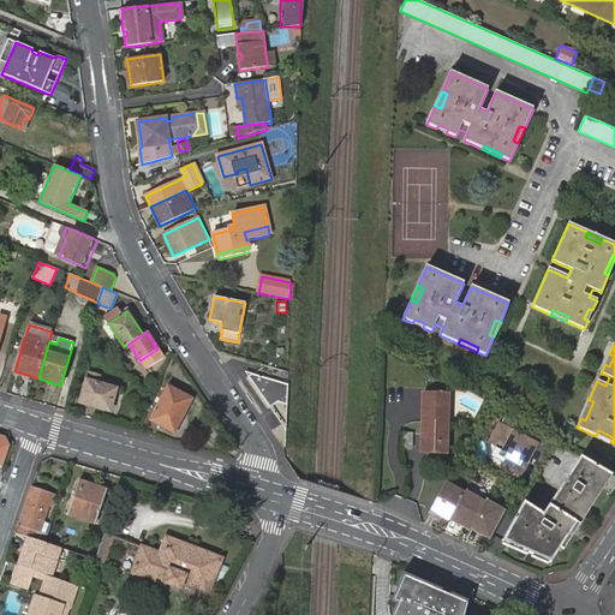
[(100,376),(89,374),(87,381),(81,402),(109,411),(117,389),(97,383),(100,376)]
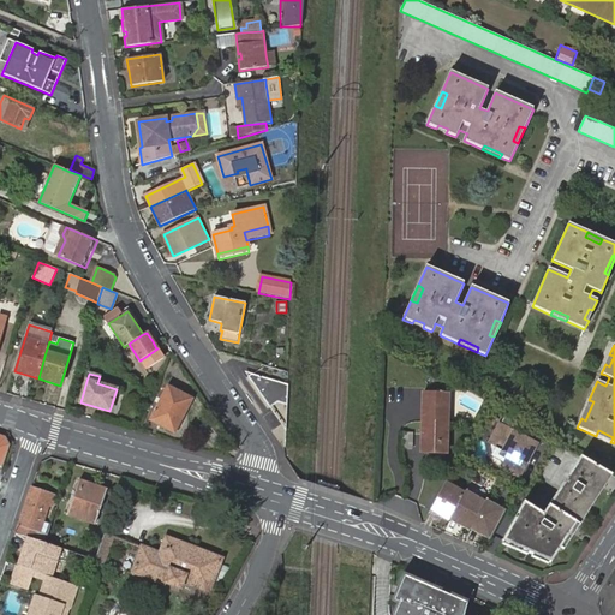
[(285,431),(287,386),(252,374),(249,376),(285,431)]
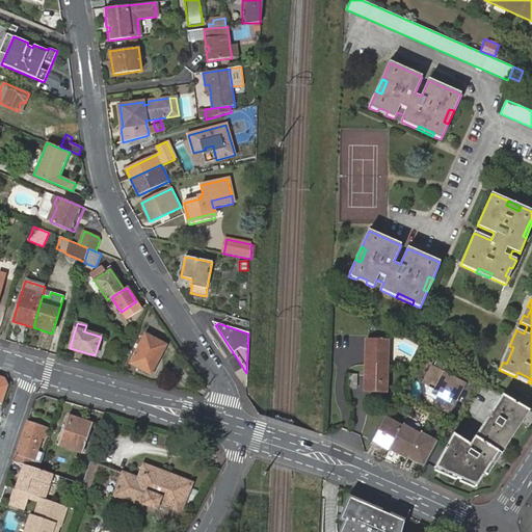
[(131,364),(142,369),(142,367),(152,372),(157,362),(165,346),(145,335),(131,364)]
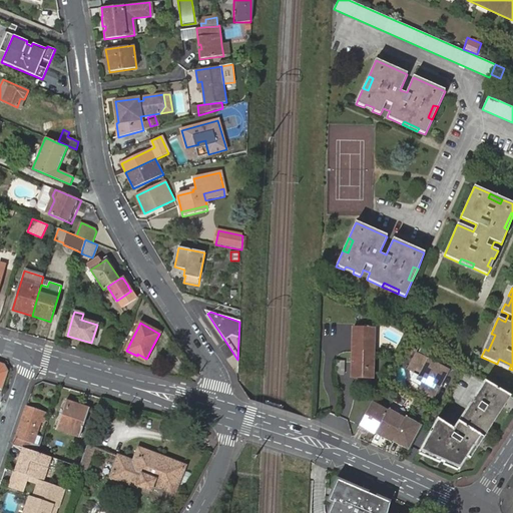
[(353,353),(374,353),(375,328),(354,328),(353,353)]
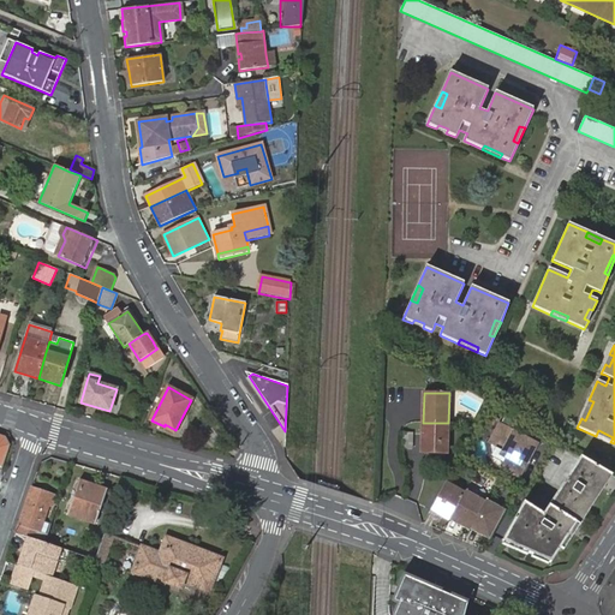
[(589,400),(581,418),(585,421),(593,401),(589,400)]
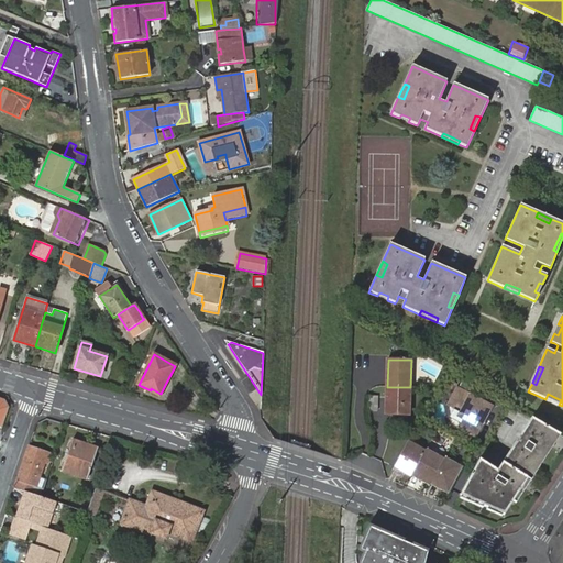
[(409,415),(410,387),(387,387),(386,415),(409,415)]
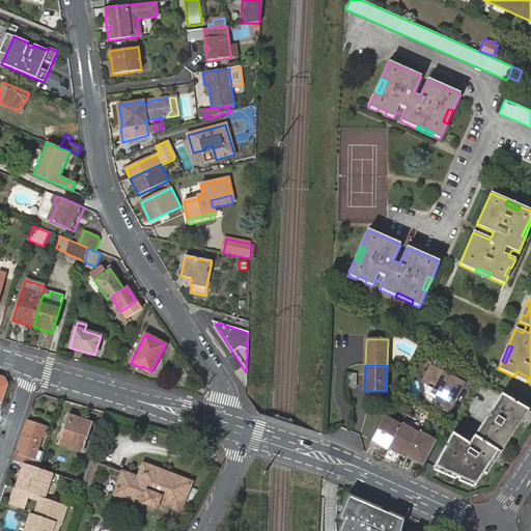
[(431,366),(423,382),(435,388),(432,392),(437,395),(435,399),(437,404),(444,409),(449,409),(464,384),(431,366)]
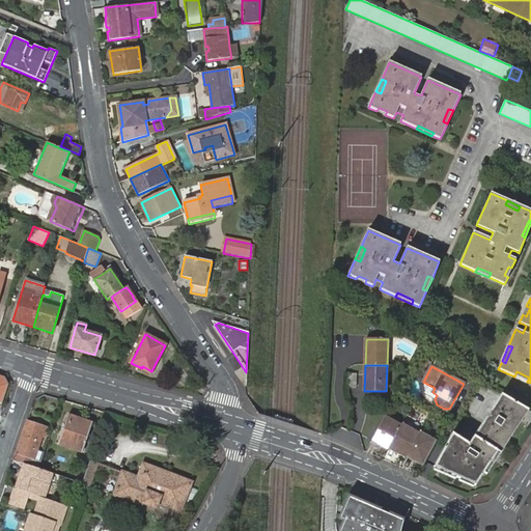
[(516,371),(514,376),(527,382),(529,378),(516,371)]
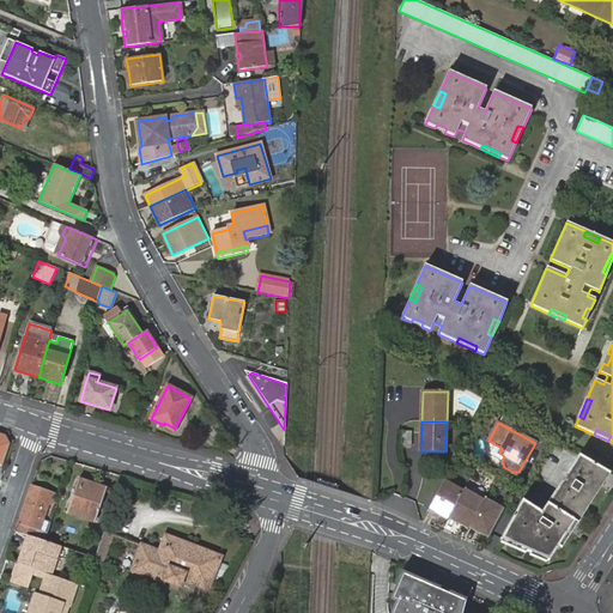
[(410,430),(398,430),(398,445),(410,447),(410,430)]
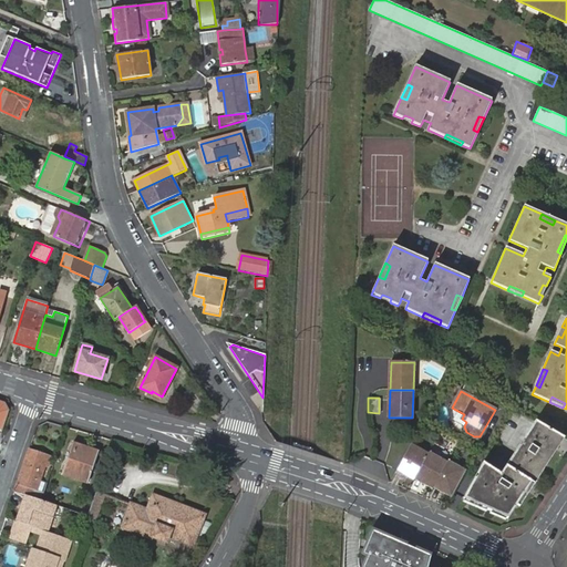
[(508,519),(517,505),(532,482),(562,436),(535,421),(501,474),(483,463),(463,500),(464,500),(487,509),(492,512),(507,518),(508,519)]
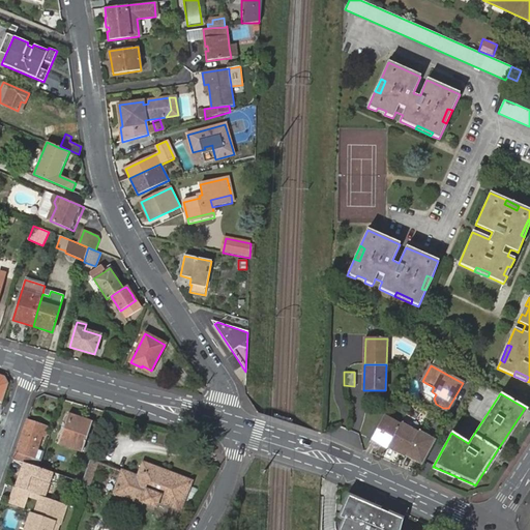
[(486,474),(528,410),(525,408),(497,450),(483,472),(486,474)]
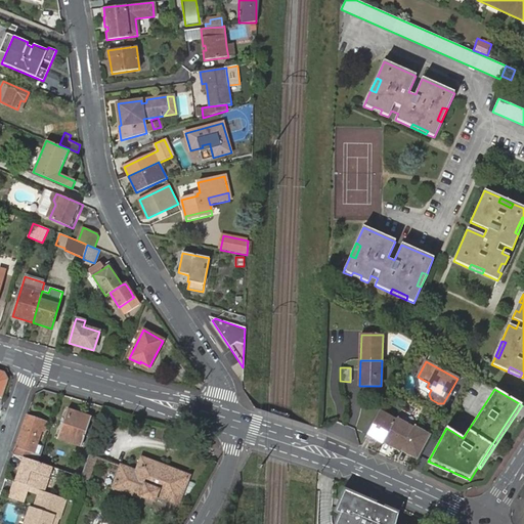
[(67,409),(57,438),(82,446),(91,418),(67,409)]
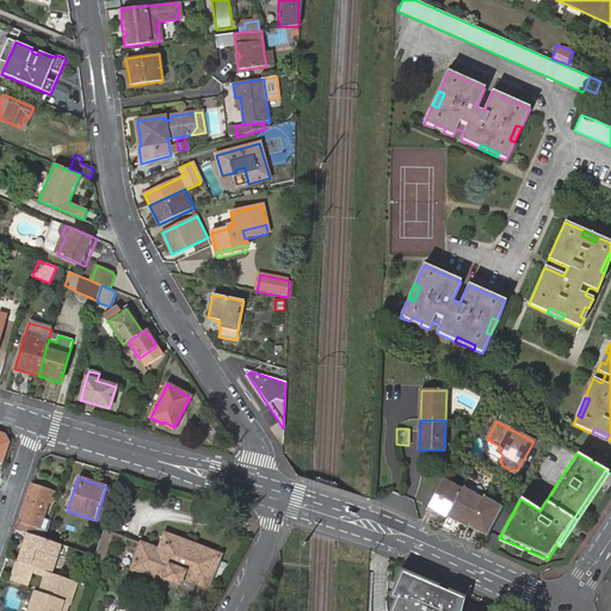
[(439,513),(446,518),(446,517),(448,514),(462,488),(443,479),(427,505),(440,512),(439,513)]
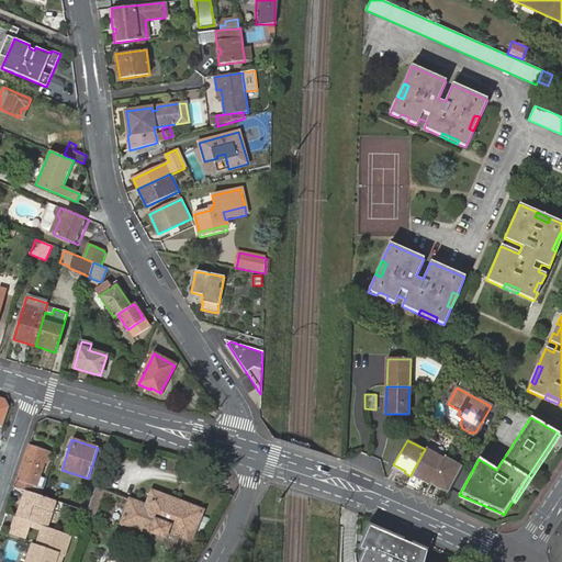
[(113,441),(111,448),(116,449),(120,451),(122,445),(113,441)]
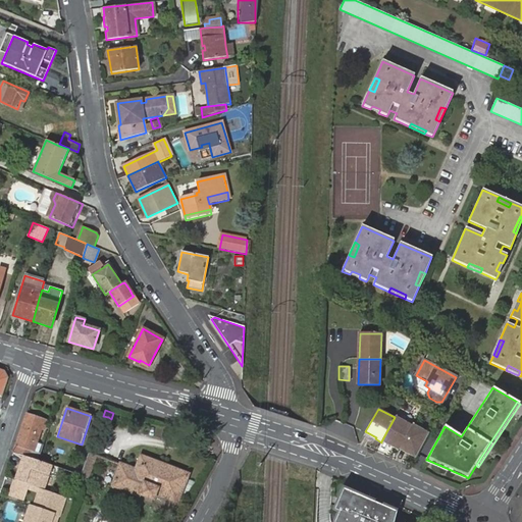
[(27,414),(14,453),(23,456),(38,461),(44,442),(42,442),(38,453),(34,451),(42,428),(44,429),(47,421),(27,414)]
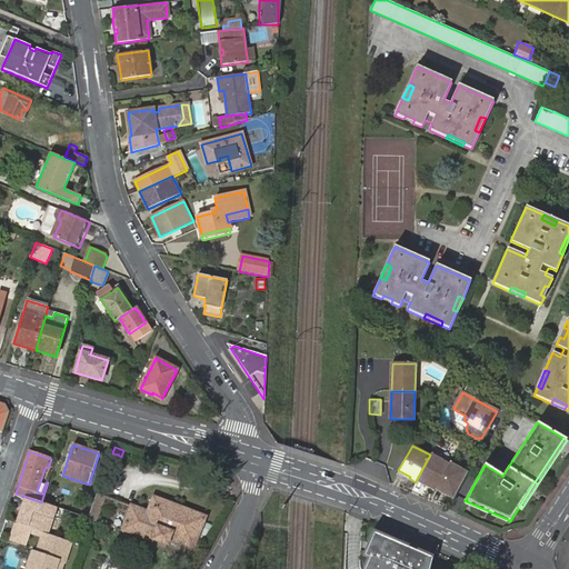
[(431,455),(430,455),(417,479),(429,486),(428,487),(435,490),(435,489),(449,463),(431,455)]
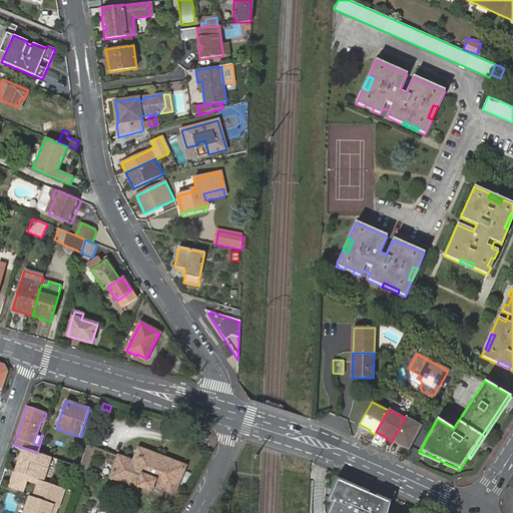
[(405,417),(405,419),(394,440),(404,445),(403,447),(408,450),(422,426),(405,417)]
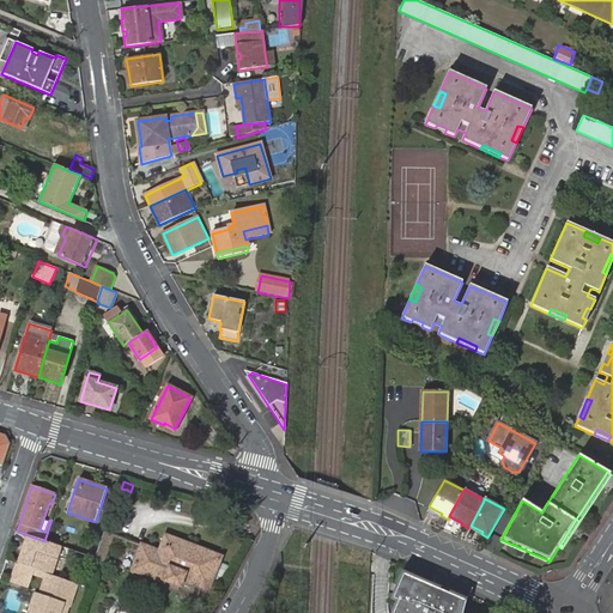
[(113,535),(104,532),(95,558),(103,562),(113,535)]
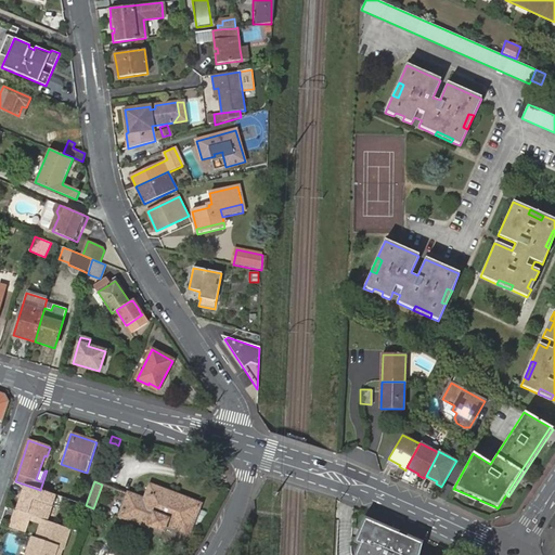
[(40,490),(25,485),(16,511),(28,515),(31,515),(39,518),(46,520),(47,520),(51,505),(55,494),(40,490)]
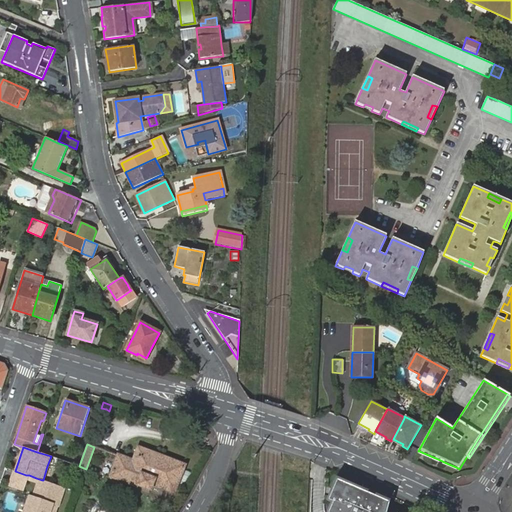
[(118,455),(111,476),(138,486),(138,485),(150,489),(153,484),(174,492),(185,465),(138,447),(133,461),(120,456),(118,455)]
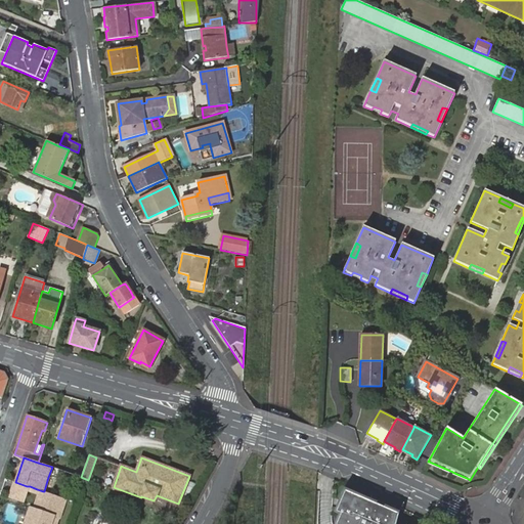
[(450,471),(429,462),(428,465),(449,473),(450,471)]
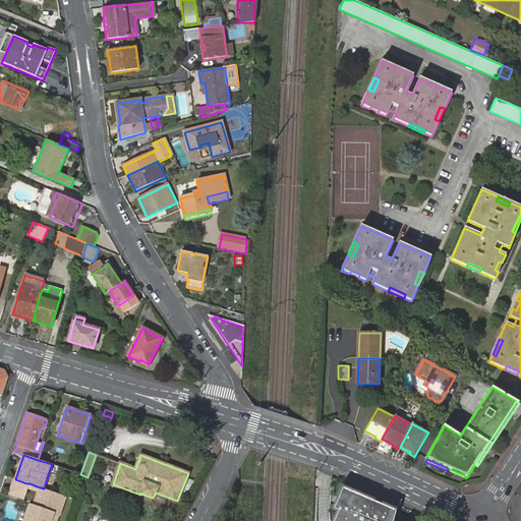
[(465,478),(466,476),(452,470),(451,472),(465,478)]
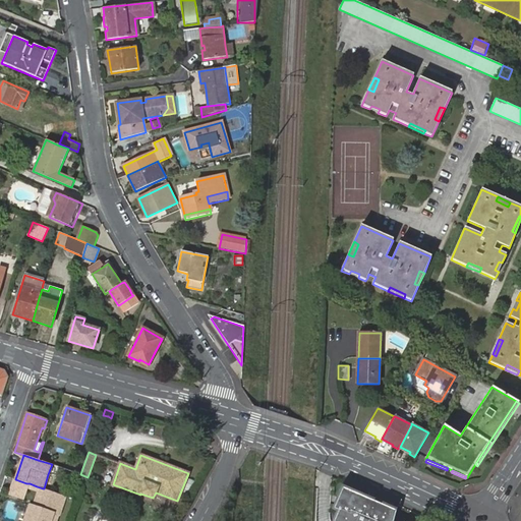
[(26,483),(15,479),(14,478),(10,494),(24,498),(30,483),(26,483)]
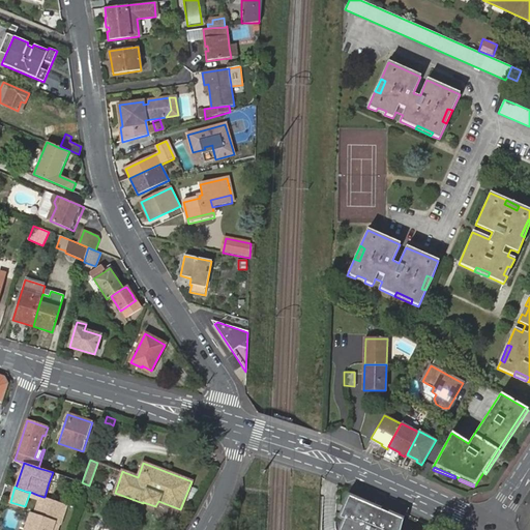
[(404,516),(347,493),(335,519),(341,522),(336,529),(401,529),(404,516)]
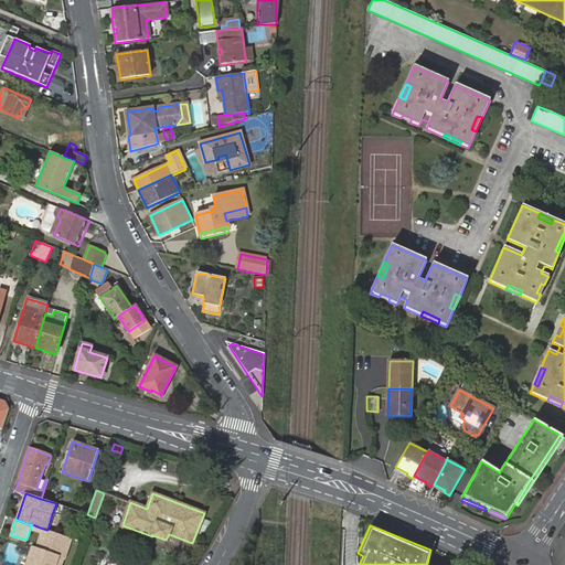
[(46,530),(40,528),(33,548),(39,551),(46,530)]
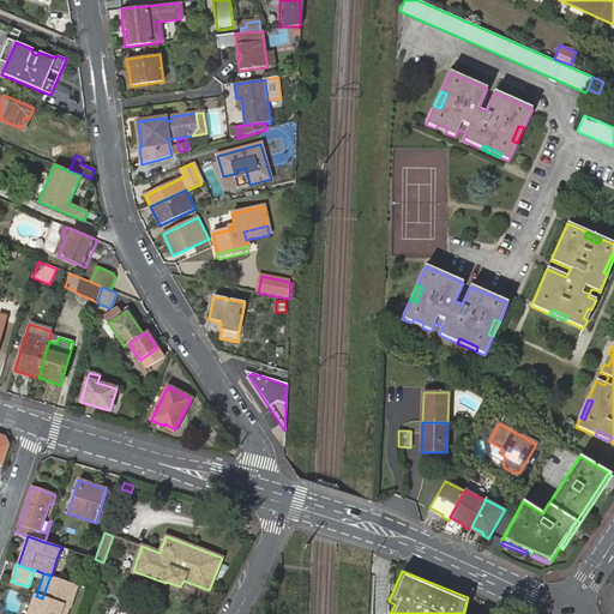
[(77,585),(52,576),(50,576),(42,599),(36,596),(29,613),(65,613),(67,608),(68,608),(77,585)]
